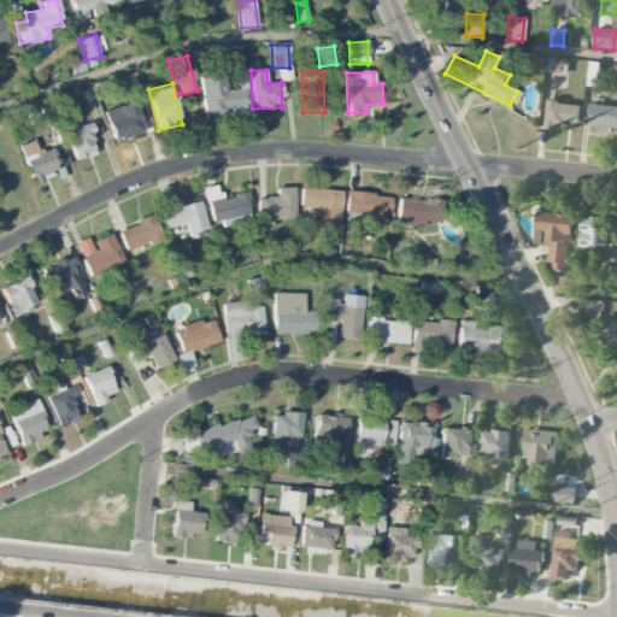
[(104,112),(115,144),(147,131),(135,101),(104,112)]
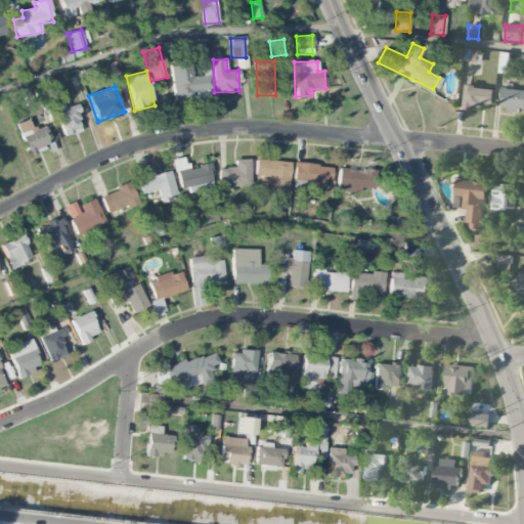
[(493,89),(466,87),(465,108),(481,110),(481,105),(492,105),(493,89)]
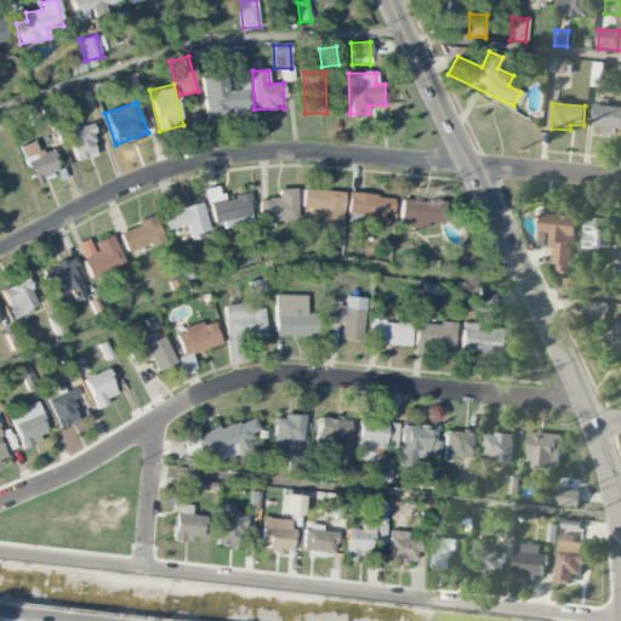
[(620,130),(620,108),(596,106),(593,131),(620,135),(620,130)]
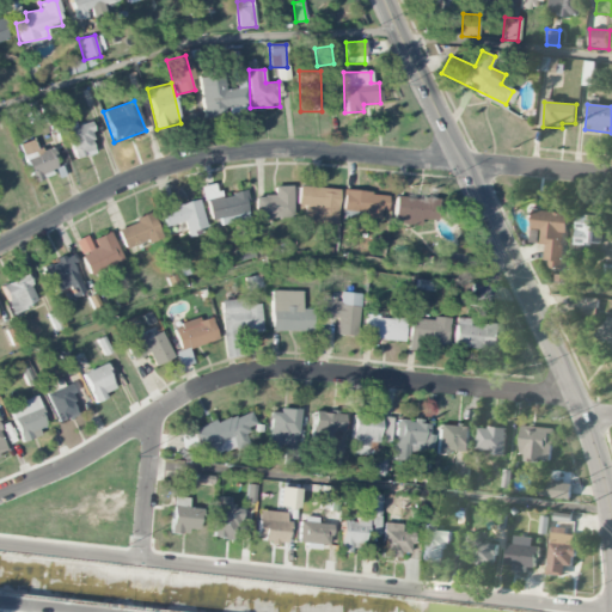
[(74,159),(97,152),(87,121),(71,126),(71,128),(65,129),(74,159)]
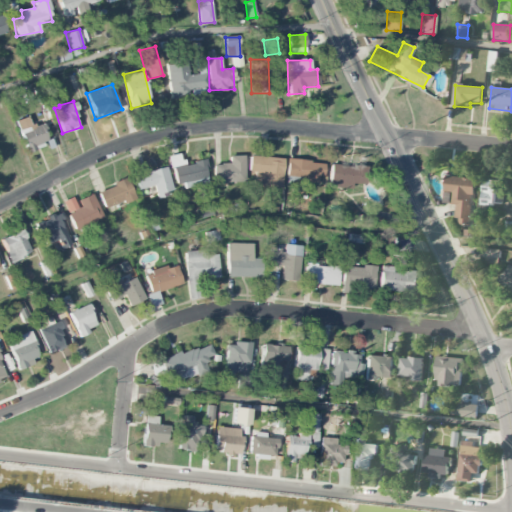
[(16,120),(25,151),(48,144),(42,123),(30,126),(28,117),(16,120)]
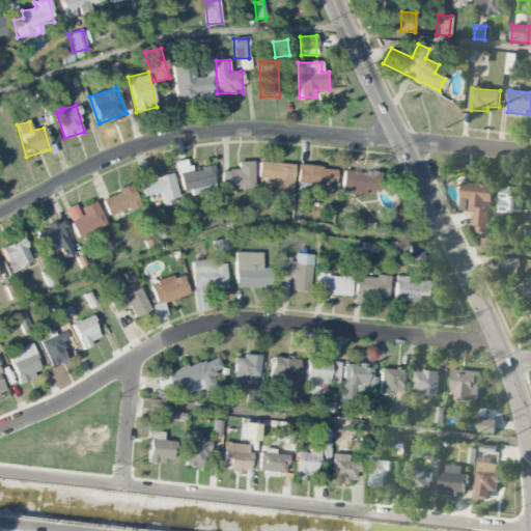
[(217,189),(213,166),(190,170),(188,160),(175,162),(182,195),(217,189)]
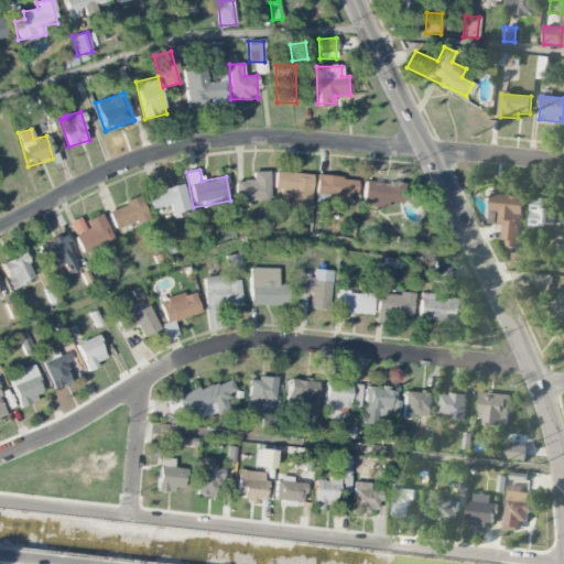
[(270,201),(269,171),(252,172),(252,181),(235,181),(236,202),(270,201)]
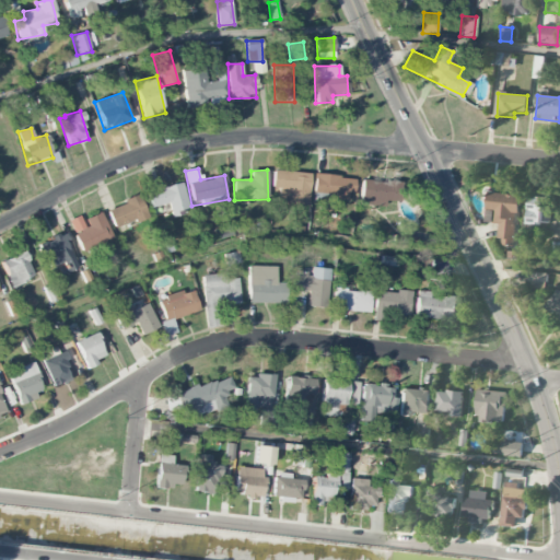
[(310,173),(272,172),(272,188),(278,188),(278,205),(308,206),(310,173)]
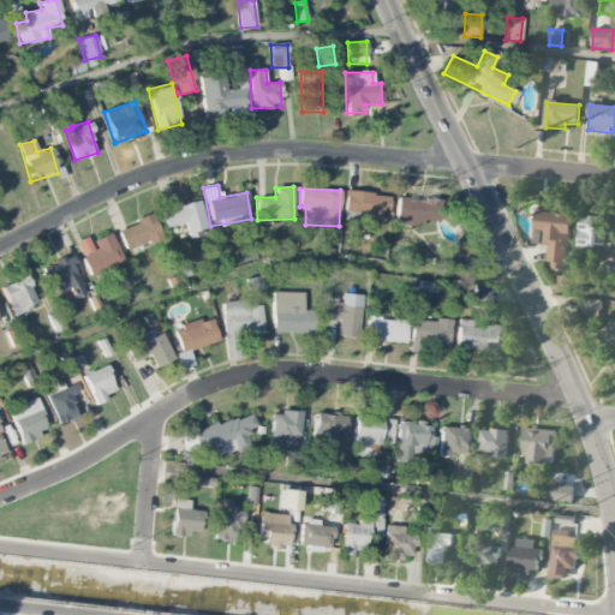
[(381,218),(381,212),(388,212),(389,193),(345,192),(344,216),(381,218)]
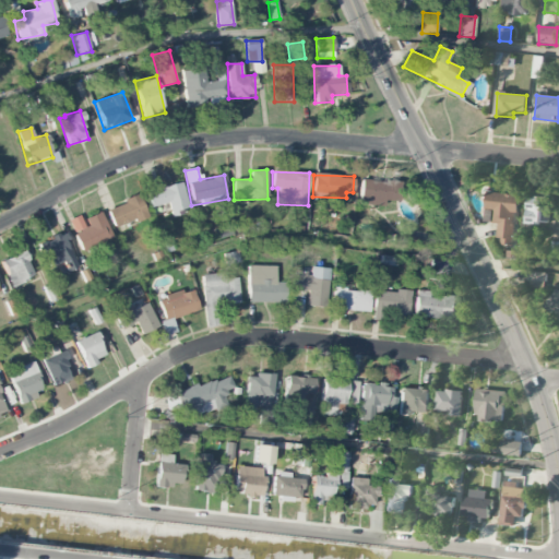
[(359,204),(384,205),(384,201),(399,201),(400,181),(361,179),(359,204)]
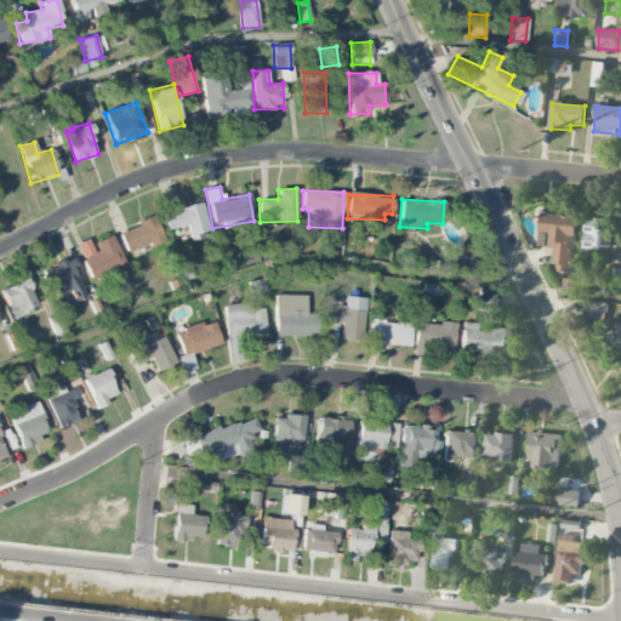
[(186,224),(189,238),(209,233),(200,203),(161,214),(166,231),(186,224)]
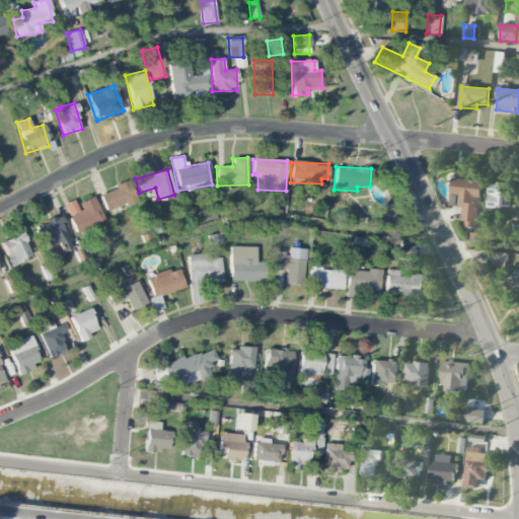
[(483,181),(453,178),(451,207),(463,208),(462,227),(478,228),(483,181)]
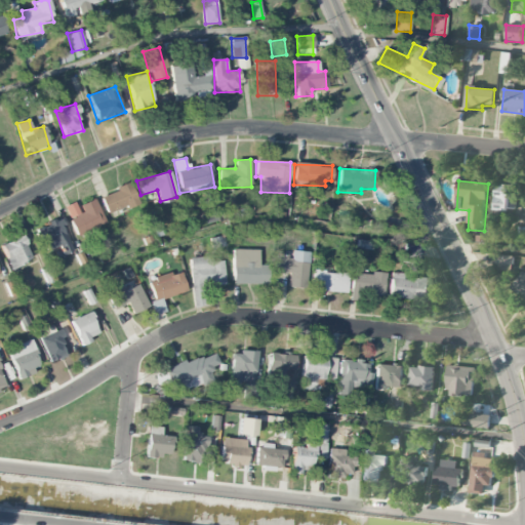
[(99,194),(106,213),(137,204),(131,185),(99,194)]
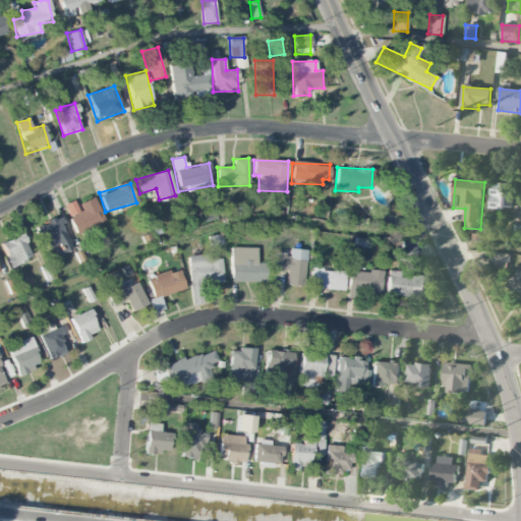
[(490,209),(513,210),(514,184),(491,183),(490,209)]
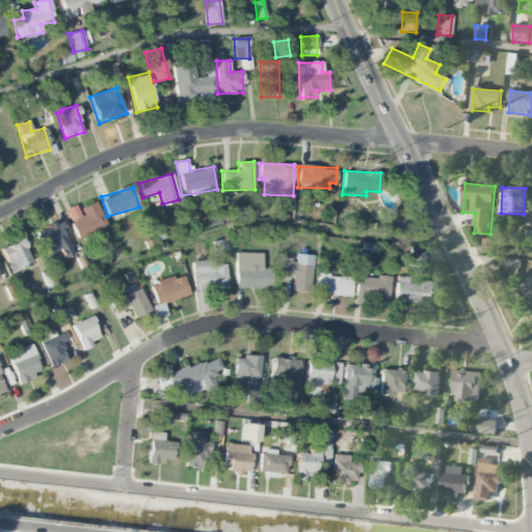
[(107,228),(96,202),(78,209),(76,204),(64,209),(78,240),(107,228)]
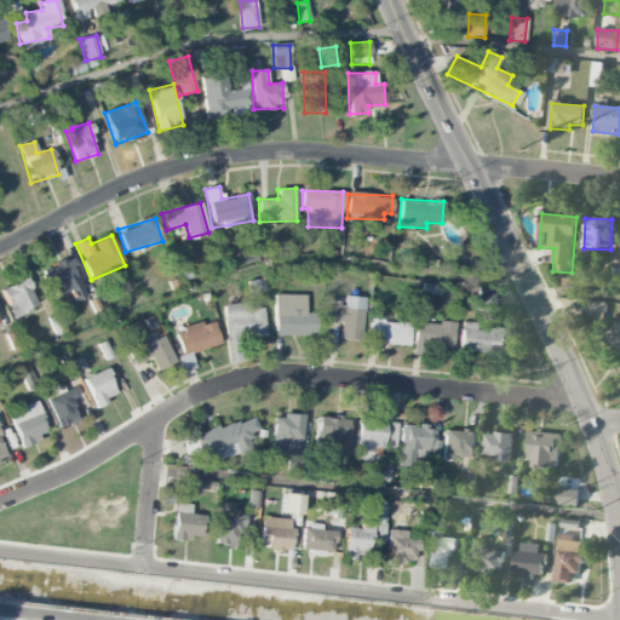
[(85,297),(72,259),(42,269),(52,297),(70,290),(74,300),(85,297)]
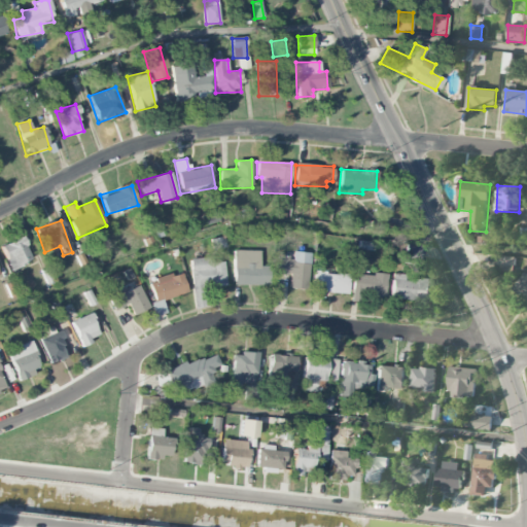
[(32,261),(23,237),(1,245),(9,269),(32,261)]
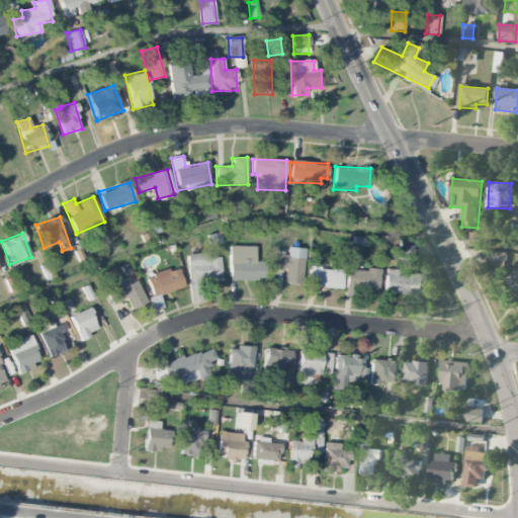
[(263,280),(264,262),(255,261),(255,246),(230,246),(230,280),(263,280)]
